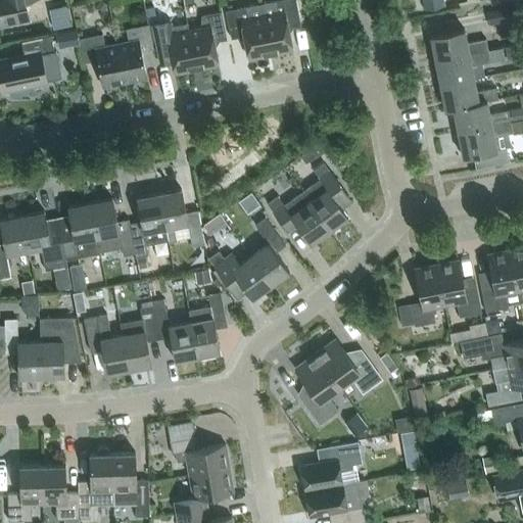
[(27,0),(0,0),(0,26),(30,19),(26,0),(27,0)]
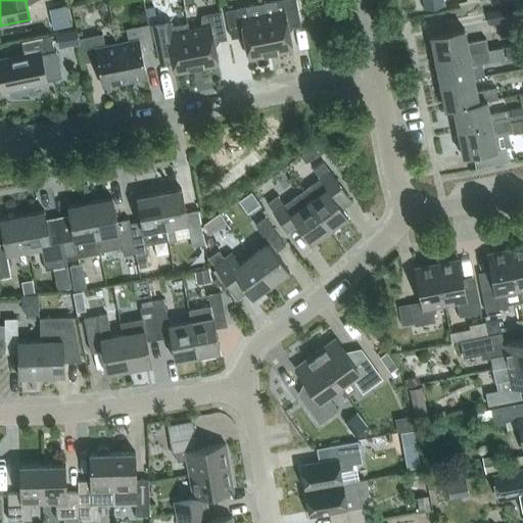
[(100,0),(99,0),(96,6),(103,11),(108,4),(100,0)]
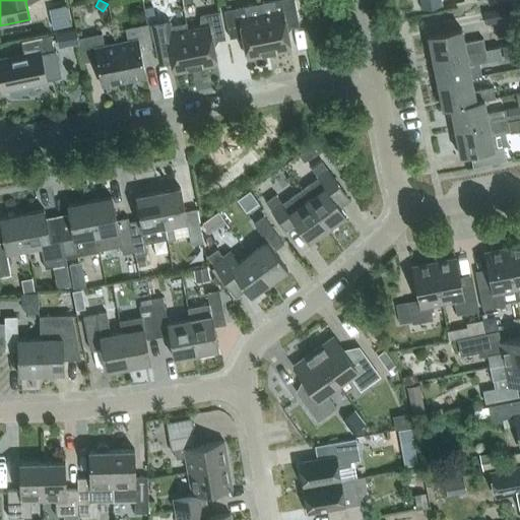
[(286,27),(299,24),(294,0),(276,0),(259,3),(268,53),(290,49),(286,27)]
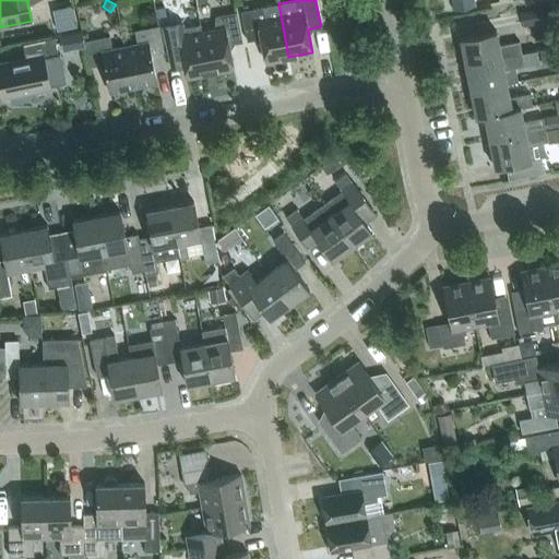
[(451,0),(454,11),(475,7),(474,0),(451,0)]
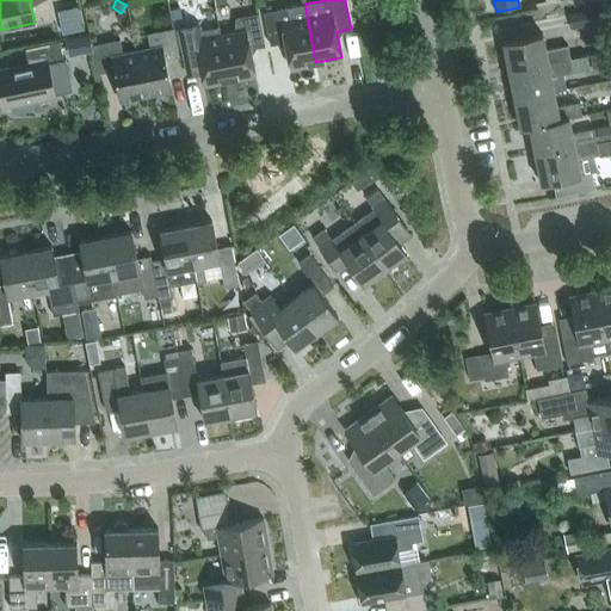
[(285,42),(290,67),(315,62),(304,4),(264,12),(270,45),(285,42)]
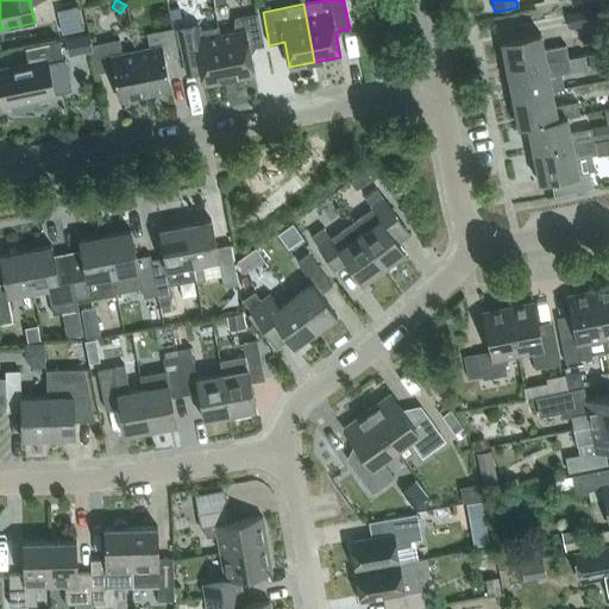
[(57,11),(62,33),(83,30),(79,6),(57,11)]
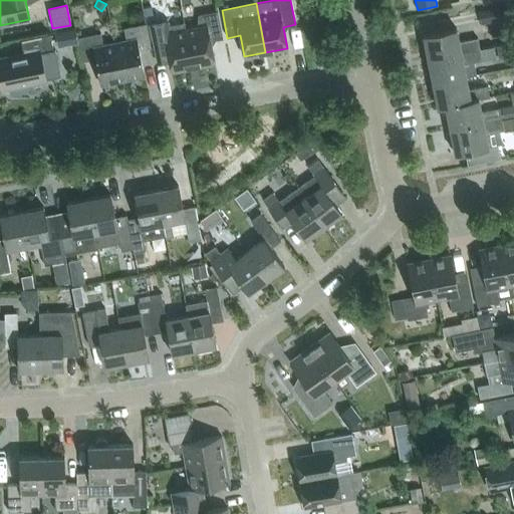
[(152,6),(144,8),(146,16),(154,15),(152,6)]
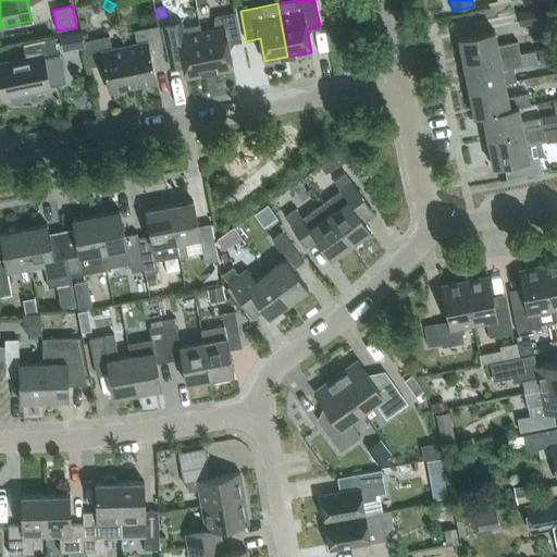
[(544,9),(518,13),(520,26),(546,22),(544,9)]
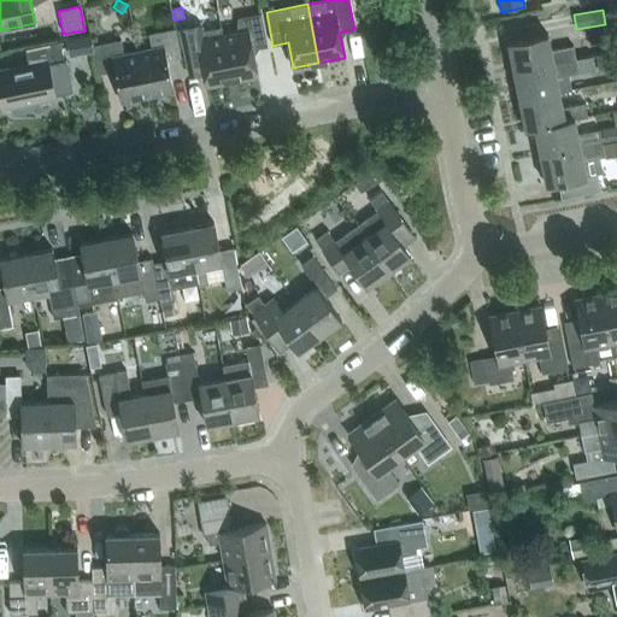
[(253,50),(268,46),(262,13),(238,18),(238,33),(223,35),(231,80),(258,75),(253,50)]
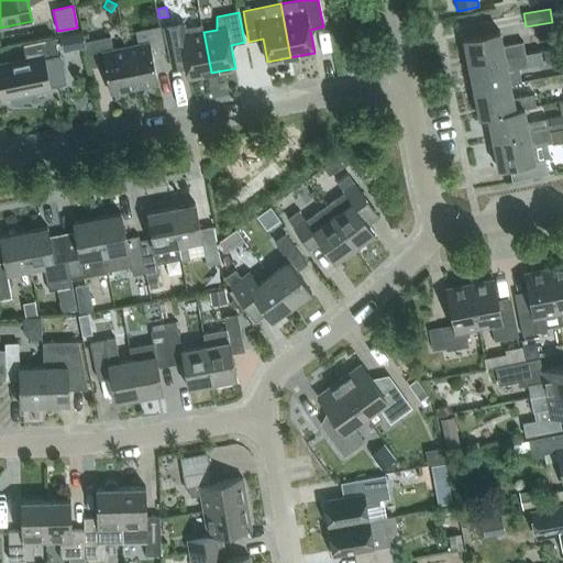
[(187,77),(211,73),(203,32),(201,24),(185,28),(183,23),(163,26),(169,57),(183,54),(187,77)]
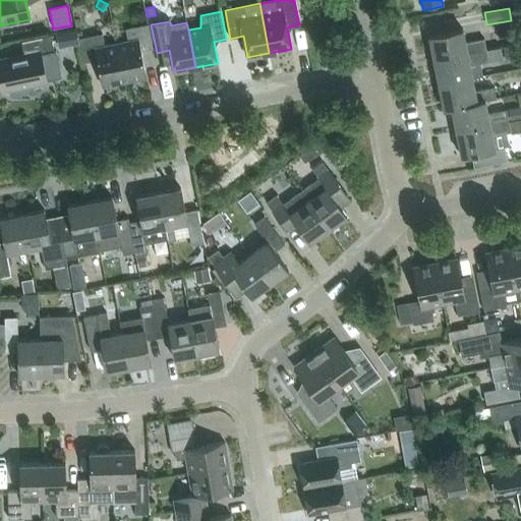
[(140,51),(153,48),(148,24),(125,29),(128,41),(116,44),(124,81),(146,77),(140,51)]
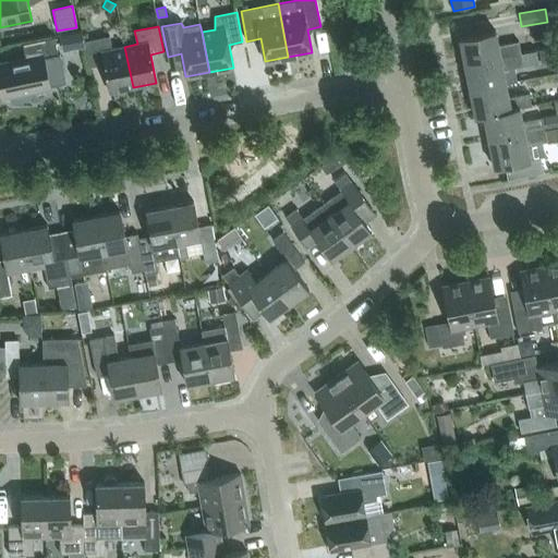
[(521,53),(518,41),(498,45),(495,31),(459,38),(464,64),(521,53)]
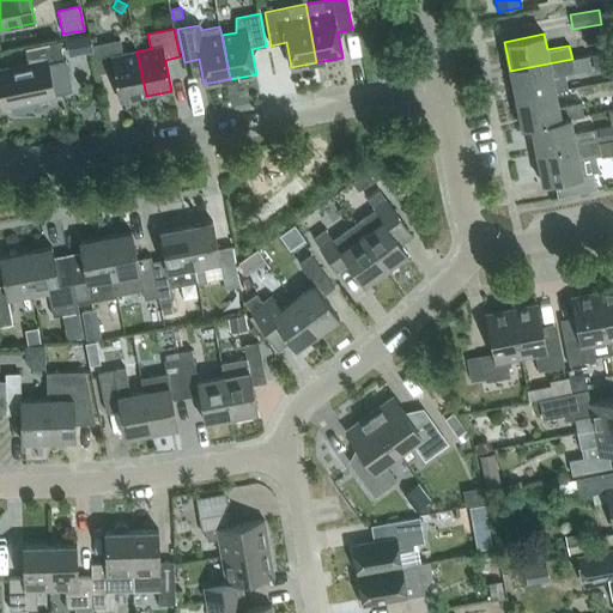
[(137,52),(123,54),(120,40),(95,44),(99,73),(114,71),(121,101),(146,96),(137,52)]
